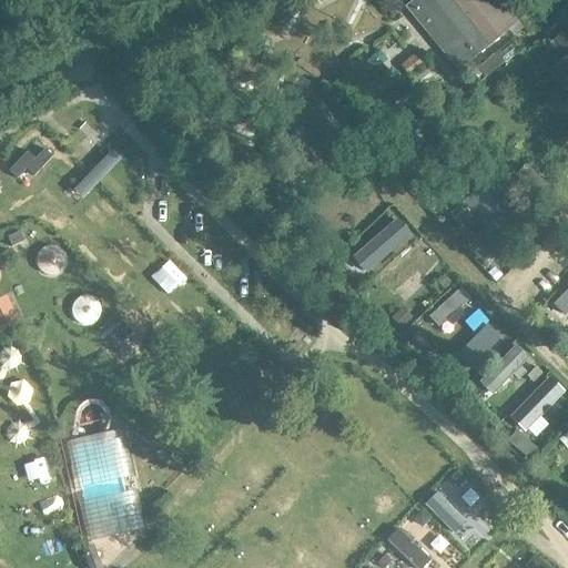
[(452,0),(413,0),(405,8),(458,72),(519,21),(500,0),(453,0),(453,1),(452,0)]
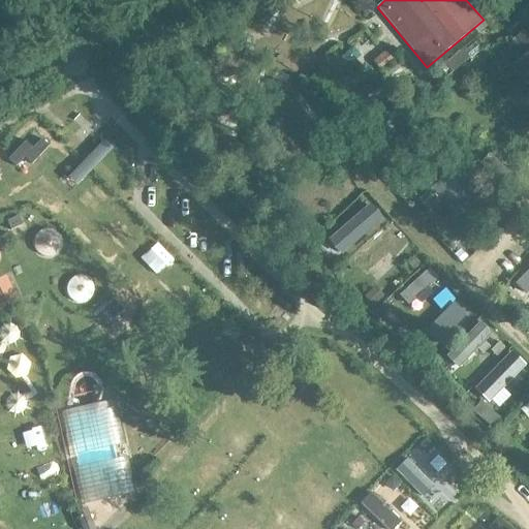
[(528,85),(528,27),(500,54),(528,85)]
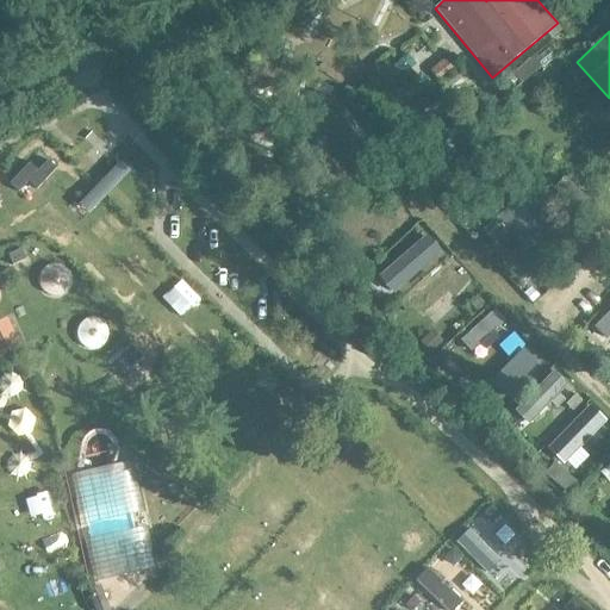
[(437,66),(430,72),(437,81),(444,75),(437,66)]
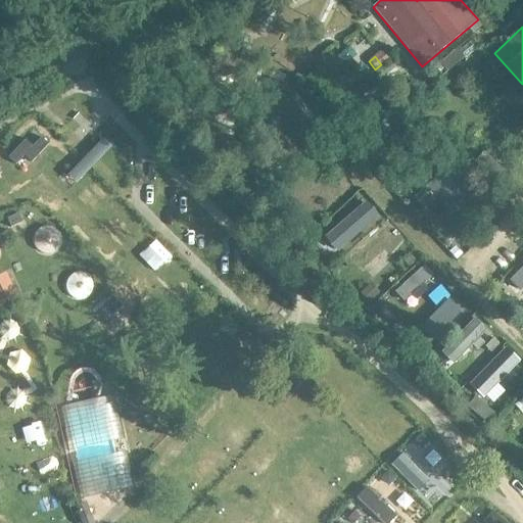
[(436,59),(428,66),(435,76),(443,68),(439,63),(436,59)]
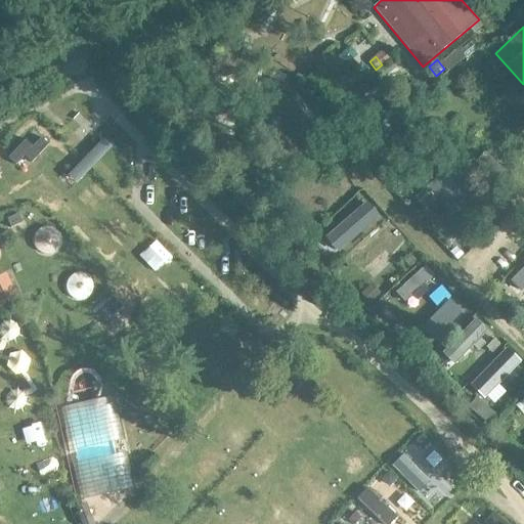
[(429,89),(424,83),(417,89),(422,95),(429,89)]
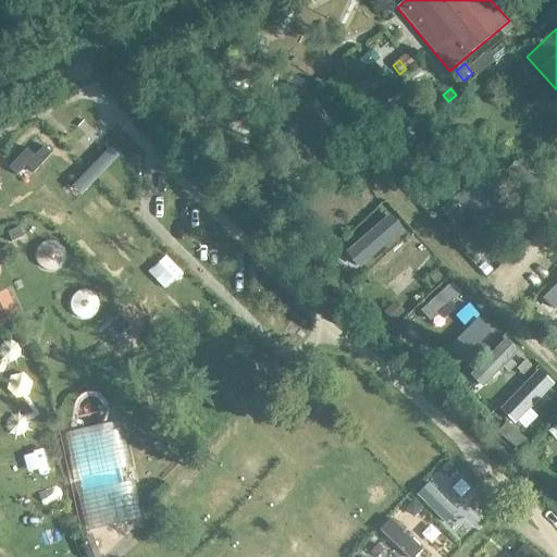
[(26,150),(9,168),(16,175),(25,166),(33,173),(51,155),(44,147),(34,157),(26,150)]
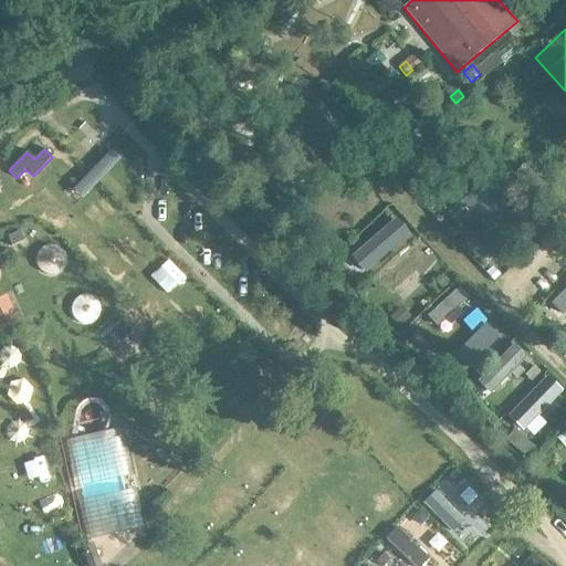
[(485,180),(448,216),(459,228),(472,216),(489,234),(505,220),(514,211),(485,180)]
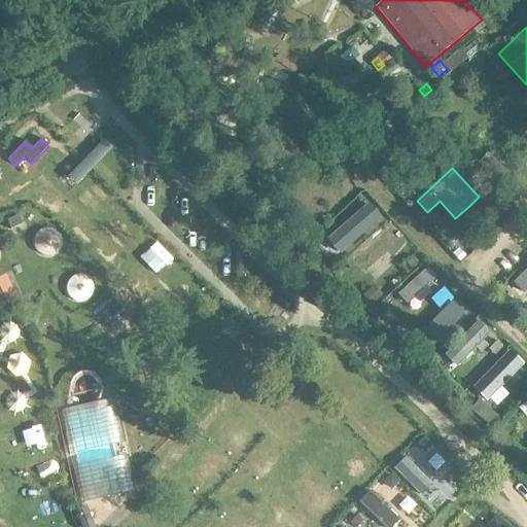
[(389,227),(353,260),(364,273),(400,240),(389,227)]
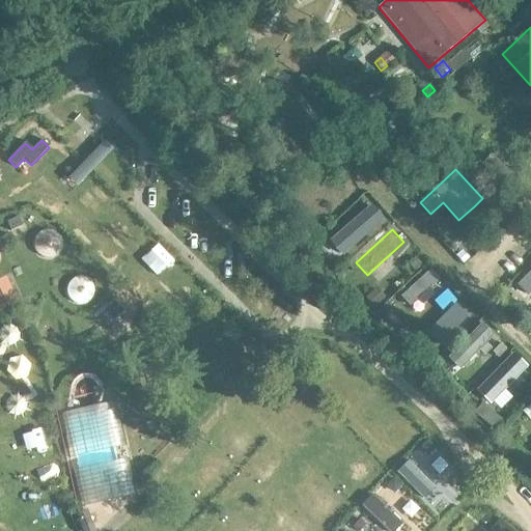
[(415,261),(409,268),(415,274),(421,268),(415,261)]
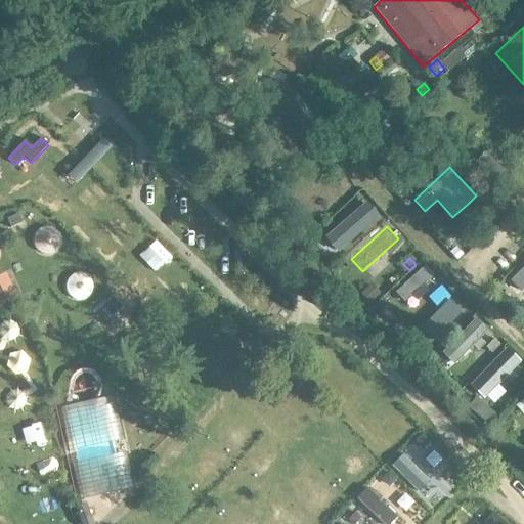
[(434,275),(426,266),(395,294),(404,304),(434,275)]
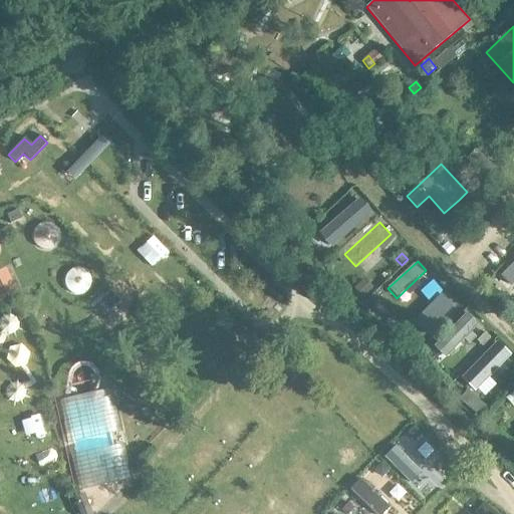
[(513,267),(503,279),(511,286),(513,283),(513,267)]
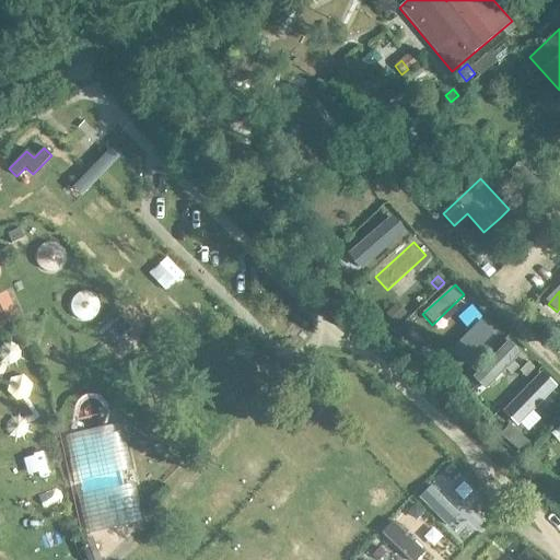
[(333,301),(324,311),(343,330),(352,321),(333,301)]
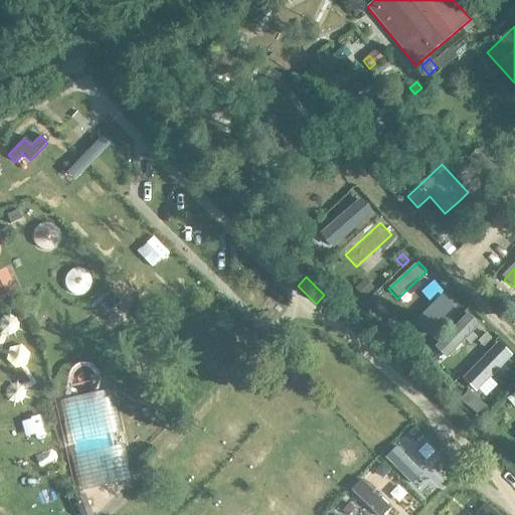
[(68,296),(74,306),(102,291),(96,280),(68,296)]
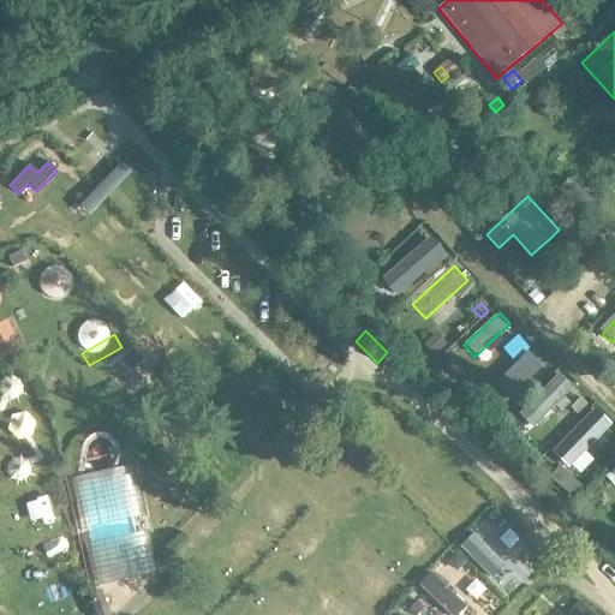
[(433,336),(422,347),(431,358),(443,346),(433,336)]
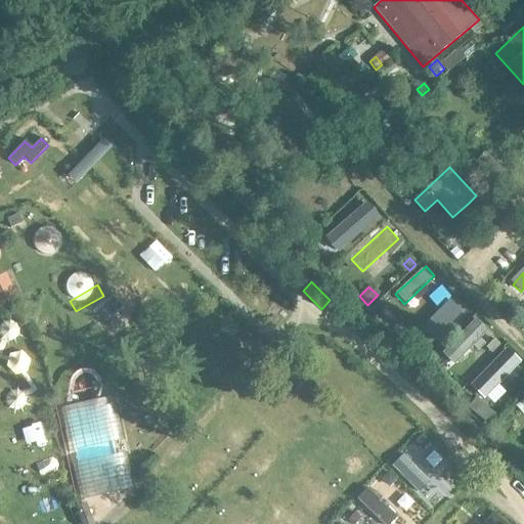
[(123,307),(113,297),(100,309),(110,320),(123,307)]
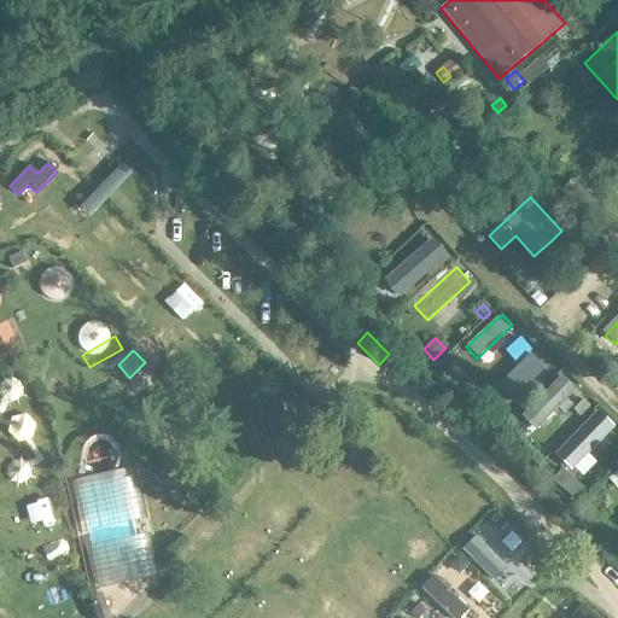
[(513,372),(495,391),(514,410),(534,391),(513,372)]
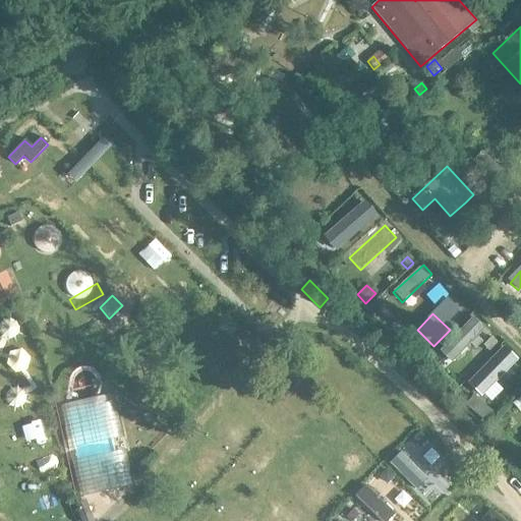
[(457,351),(465,343),(469,348),(484,333),(479,329),(481,327),(480,326),(471,316),(447,341),(457,351)]
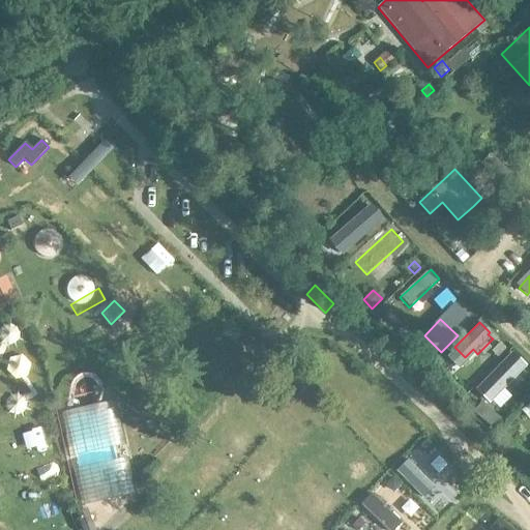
[(404,330),(395,337),(404,346),(411,339),(404,330)]
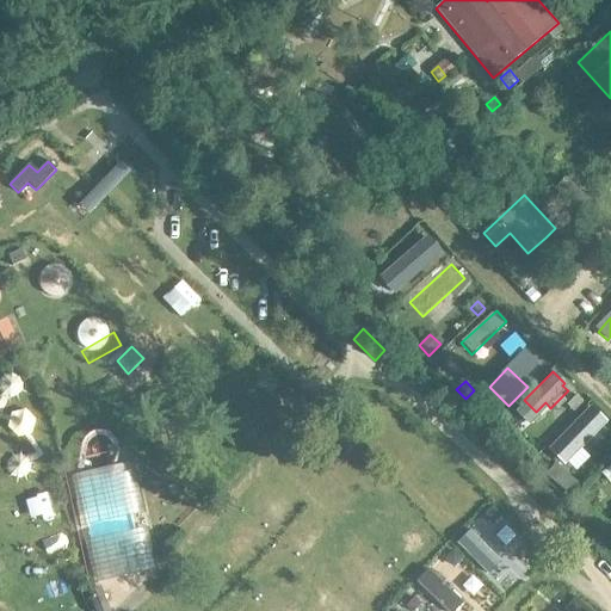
[(557,446),(568,456),(604,419),(593,409),(557,446)]
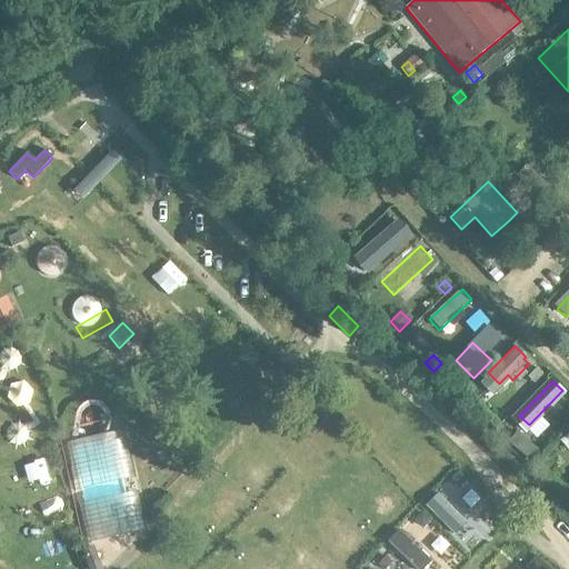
[(468,407),(487,420),(501,399),(482,386),(468,407)]
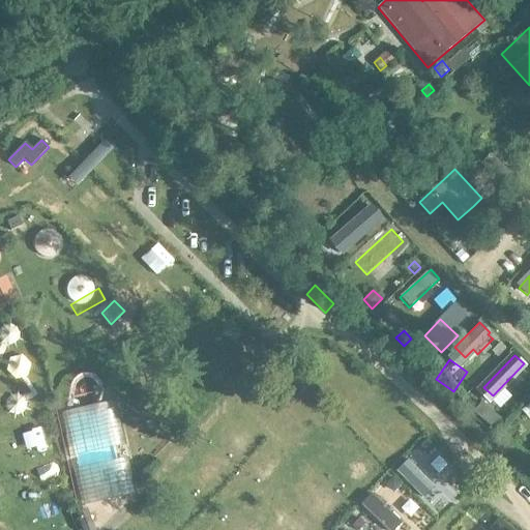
[(148,391),(135,400),(141,411),(154,402),(148,391)]
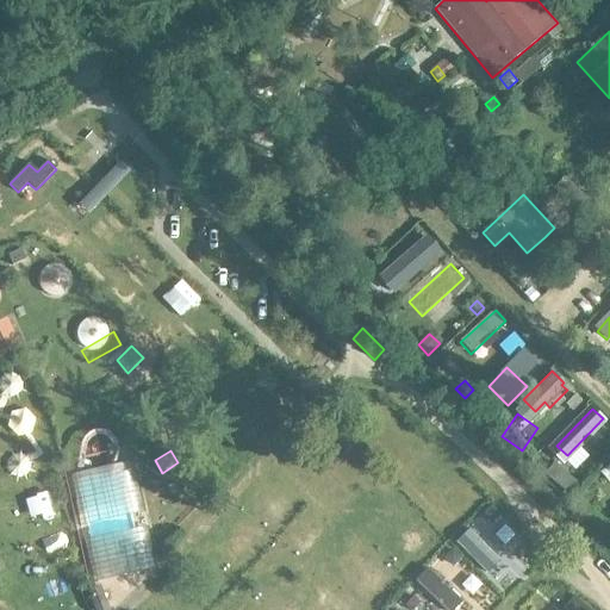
[(132,461),(69,473),(93,582),(155,567),(132,461)]
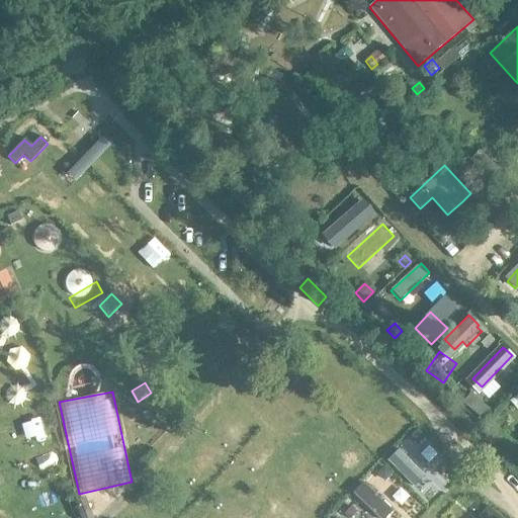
[(517,394),(509,402),(517,411),(517,409),(517,394)]
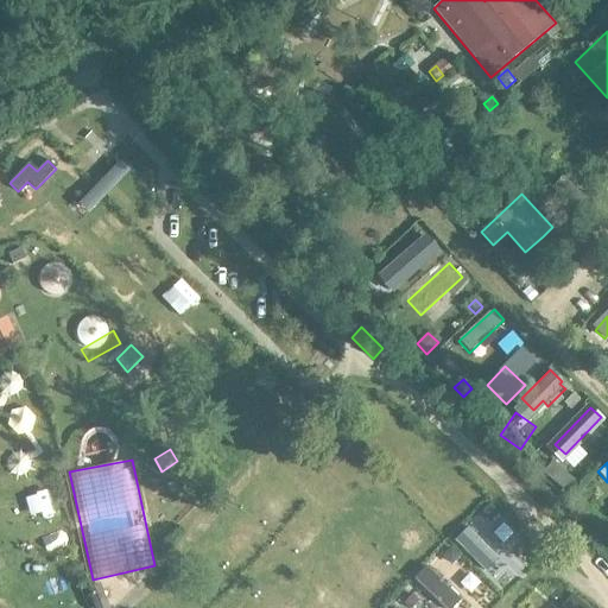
[(483,515),(500,496),(481,481),(464,500),(483,515)]
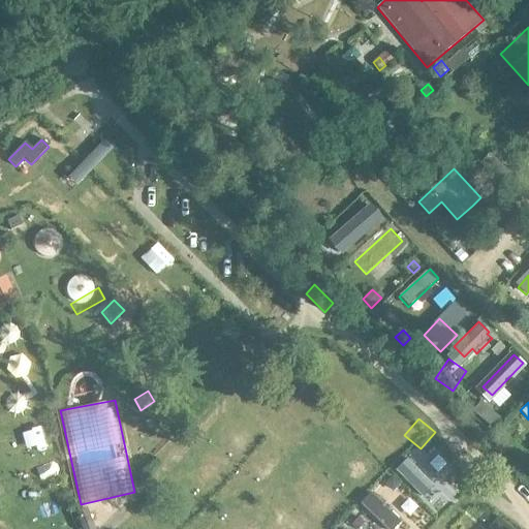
[(444,446),(421,468),(432,479),(455,458),(444,446)]
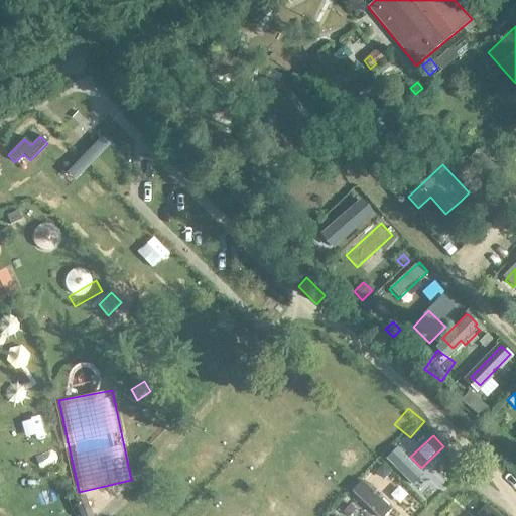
[(378,515),(398,515),(380,497),(382,494),(377,489),(374,486),(372,489),(369,486),(358,496),(378,515)]
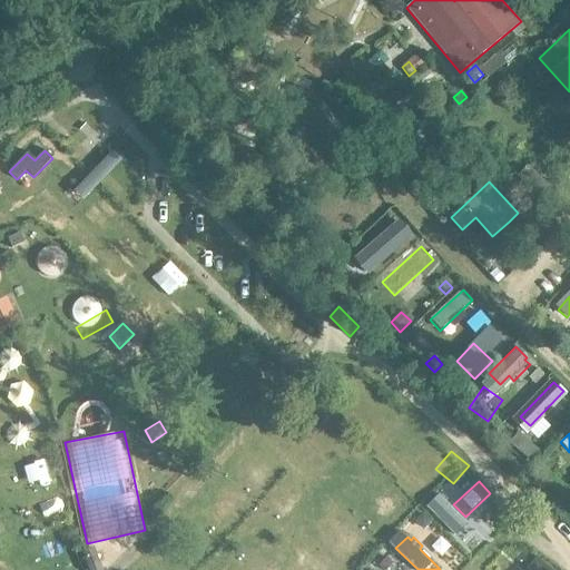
[(80,551),(87,569),(101,569),(92,547),(80,551)]
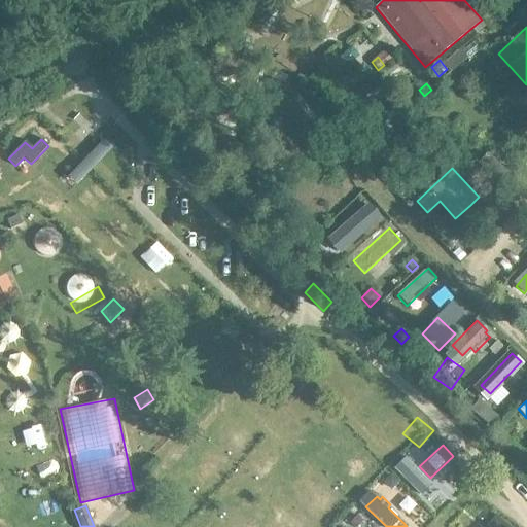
[(301,526),(290,516),(280,526),(301,526)]
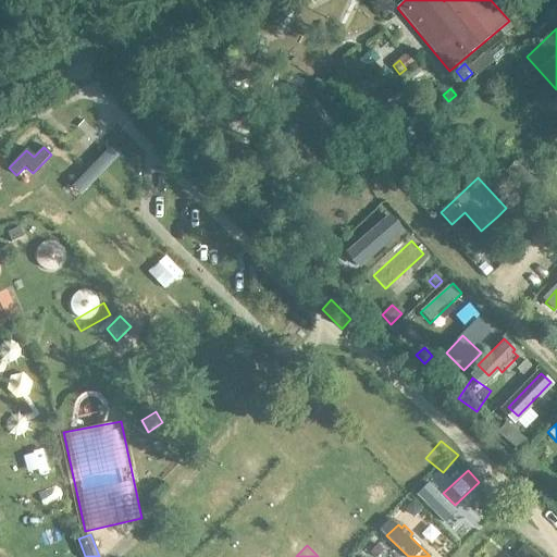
[(556,556),(556,545),(545,556),(556,556)]
